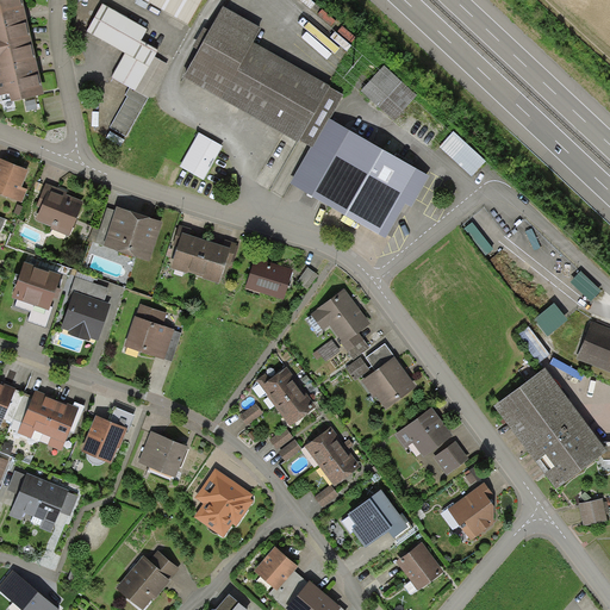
[(0,0),(0,47),(32,39),(26,13),(23,0),(0,0)]
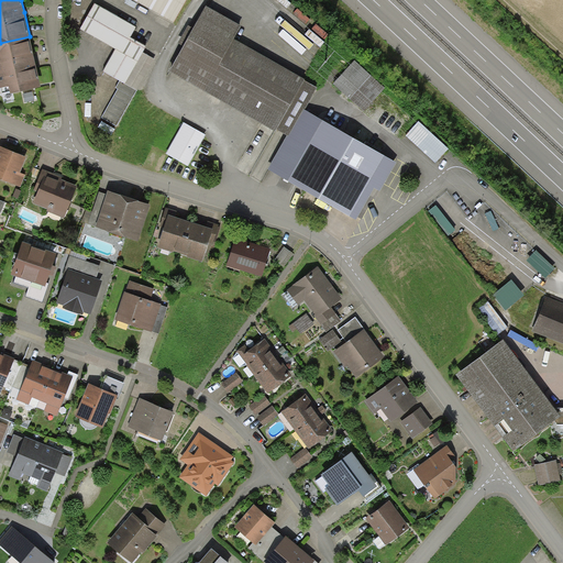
[(186,0),(133,0),(174,23),(186,0)]
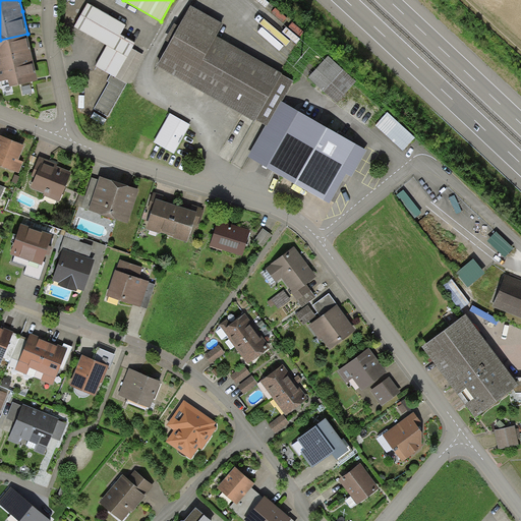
[(126,24),(88,3),(74,26),(108,46),(96,66),(111,74),(126,83),(127,84),(145,55),(132,48),(135,43),(121,35),(126,24)]
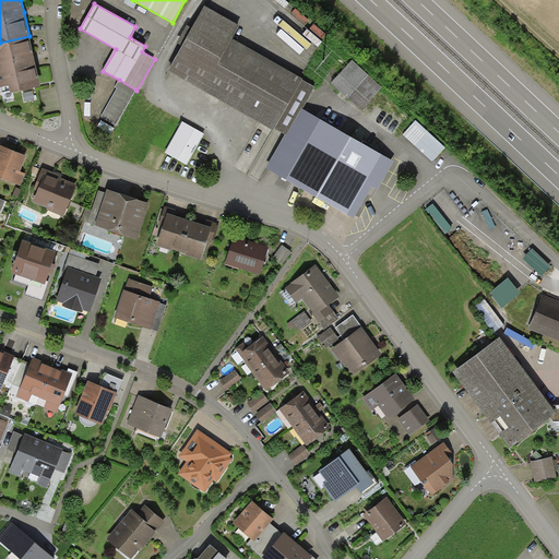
[(239,26),(205,7),(192,28),(182,45),(168,71),(274,131),(275,129),(285,134),(287,135),(302,108),(304,109),(316,87),(304,80),(233,38),(239,26)]
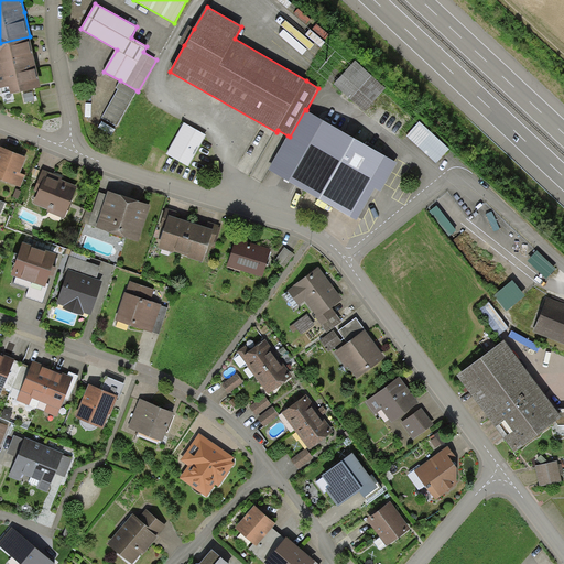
[(184,45),(194,29),(190,25),(180,43),(184,45)]
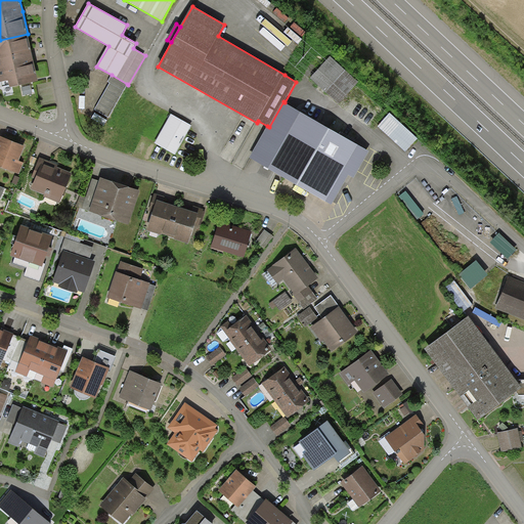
[(33,56),(28,34),(0,40),(0,81),(8,80),(9,87),(38,80),(33,56)]
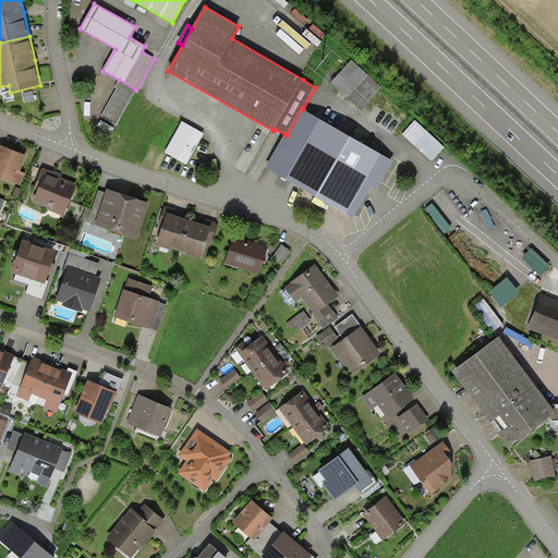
[(351,61),(331,84),(361,110),(381,87),(351,61)]
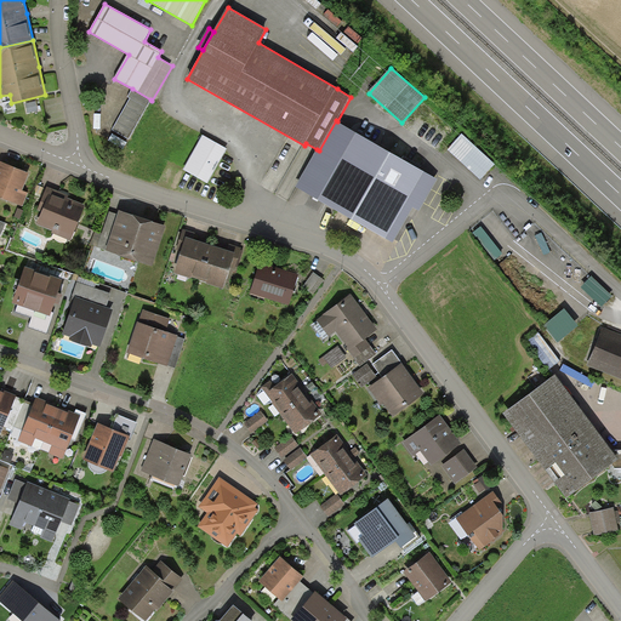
[(151,100),(132,89),(127,97),(130,98),(112,130),(129,138),(151,100)]
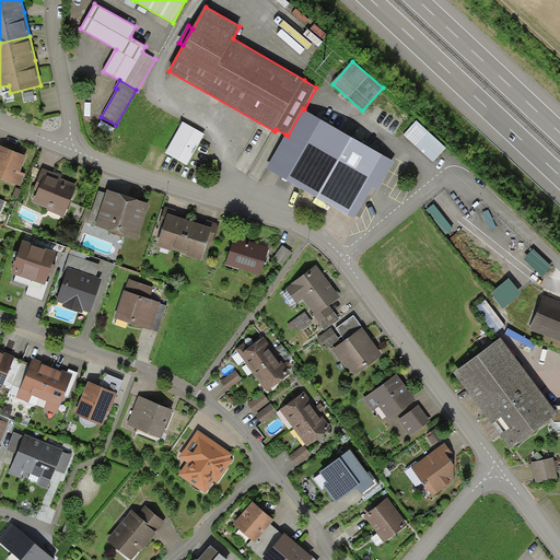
[(304,109),(303,108),(288,136),(286,135),(267,167),(354,219),(373,187),(378,189),(395,161),(304,109)]
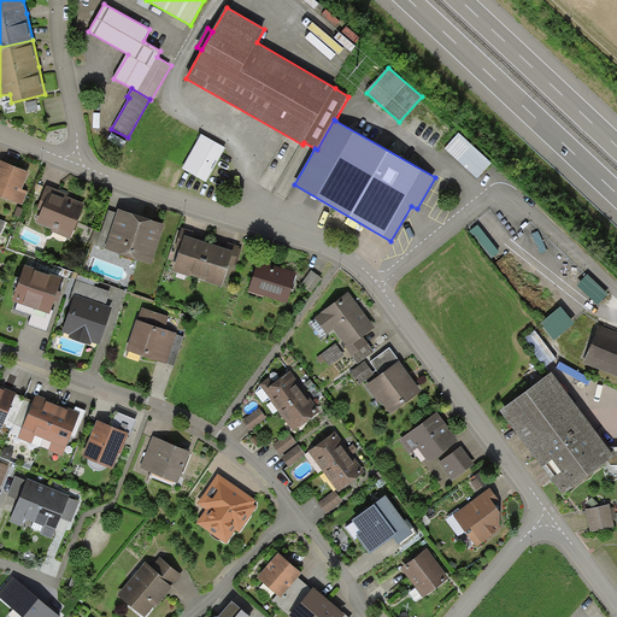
[(493,163),(460,133),(446,148),(479,178),(493,163)]
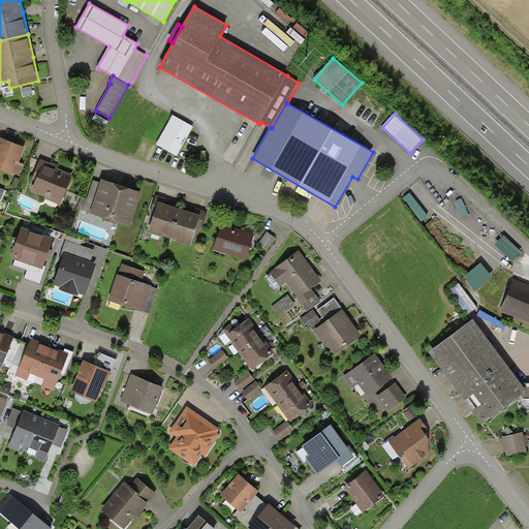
[(193,126),(173,115),(157,144),(177,155),(193,126)]
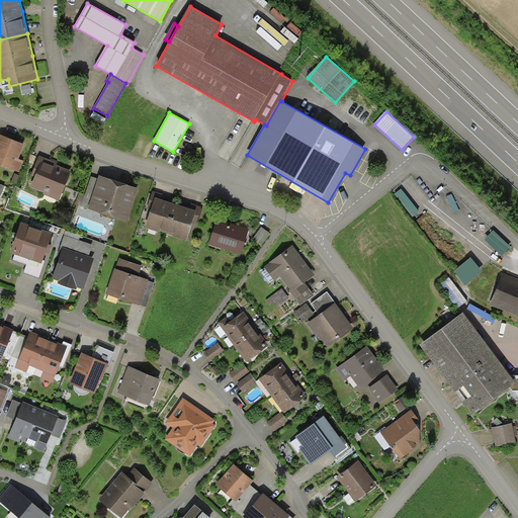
[(24,144),(1,135),(0,136),(0,164),(19,172),(23,160),(19,158),(24,144)]
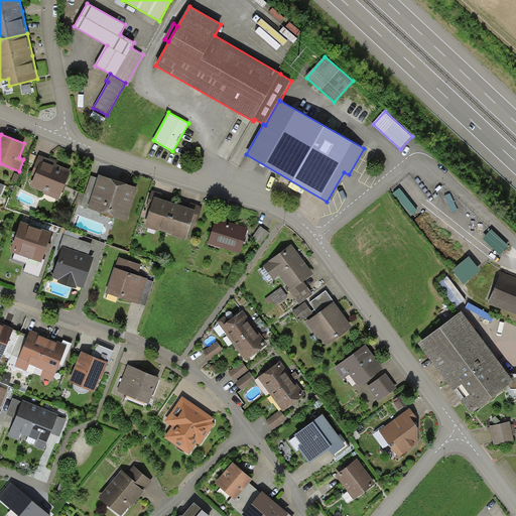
[(50,159),(39,155),(31,174),(34,175),(30,186),(43,191),(43,194),(58,200),(71,170),(55,164),(56,162),(50,159)]
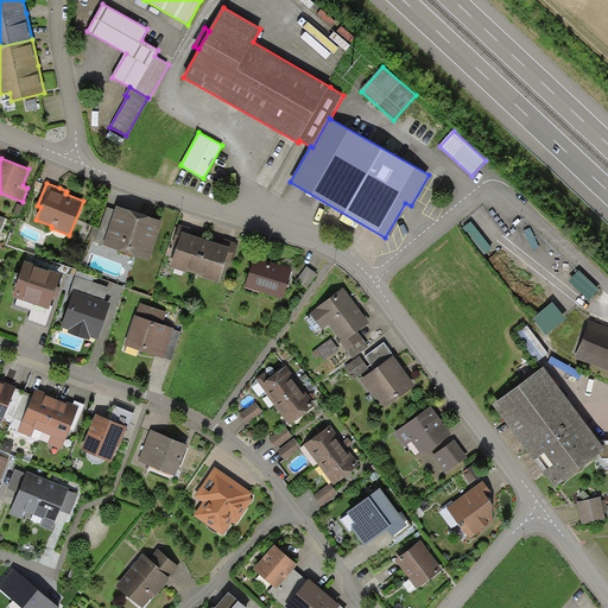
[(140,214),(116,206),(115,209),(103,244),(102,246),(149,261),(163,221),(140,214)]
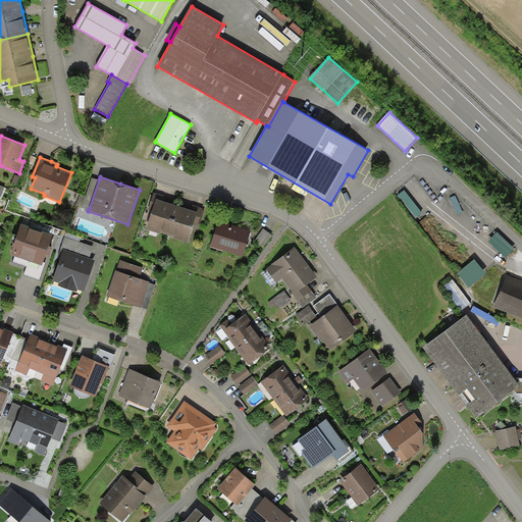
[(89,209),(99,179),(92,177),(82,207),(89,209)]
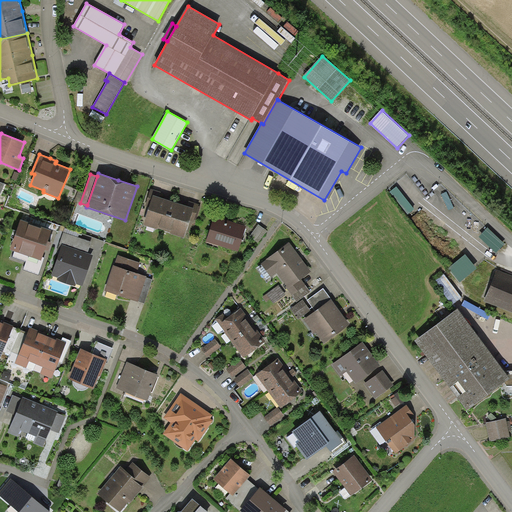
[(414,209),(396,186),(390,191),(408,214),(414,209)]
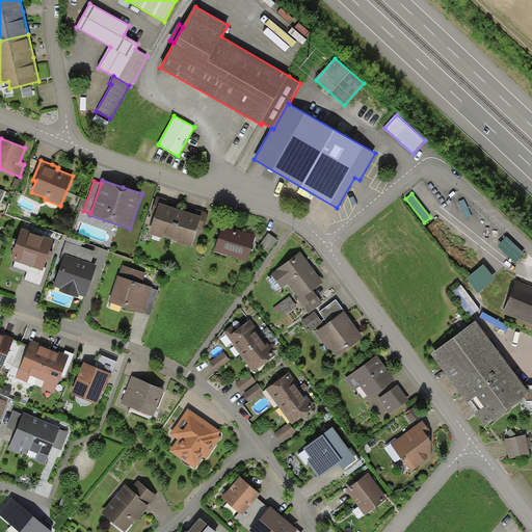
[(159,203),(165,205),(167,200),(157,195),(152,210),(156,211),(159,203)]
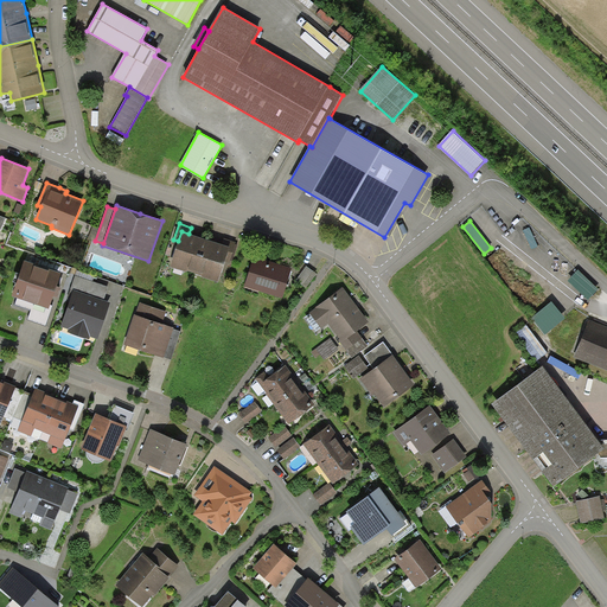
[(538,246),(529,228),(524,230),(532,249),(538,246)]
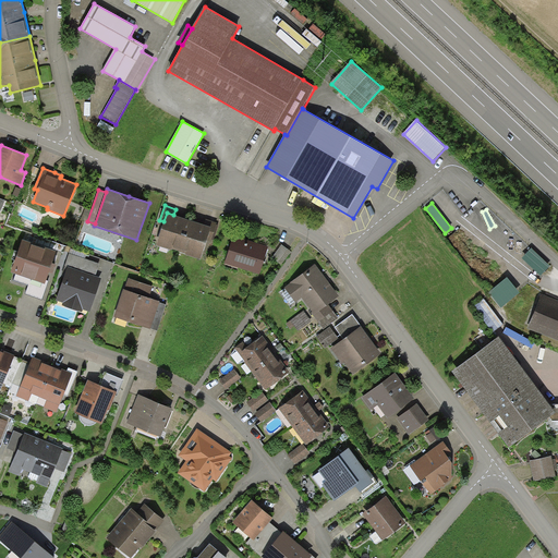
[(171,247),(179,251),(189,219),(181,217),(173,215),(167,213),(164,221),(156,245),(171,250),(171,247)]
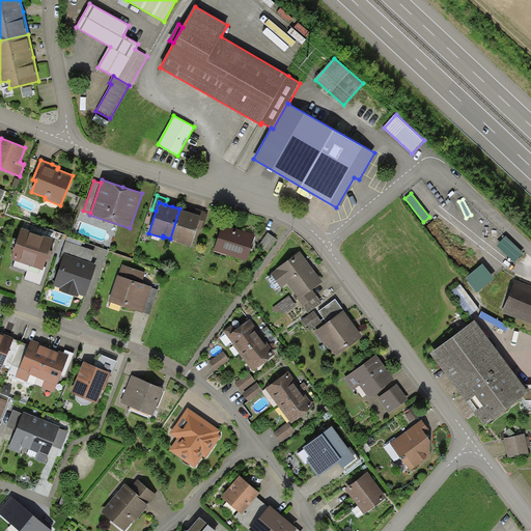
[(187,212),(179,208),(170,239),(175,240),(175,242),(191,246),(196,228),(200,216),(194,214),(187,212)]
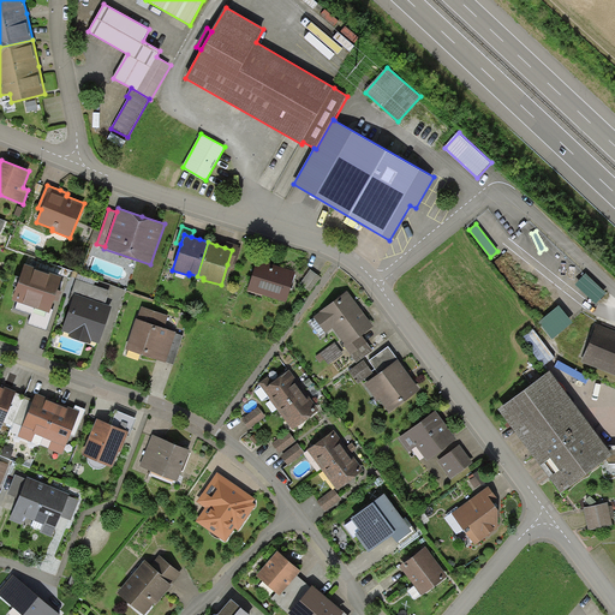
[(227,242),(225,248),(232,250),(227,264),(232,266),(233,263),(236,263),(240,249),(238,248),(239,245),(227,242)]
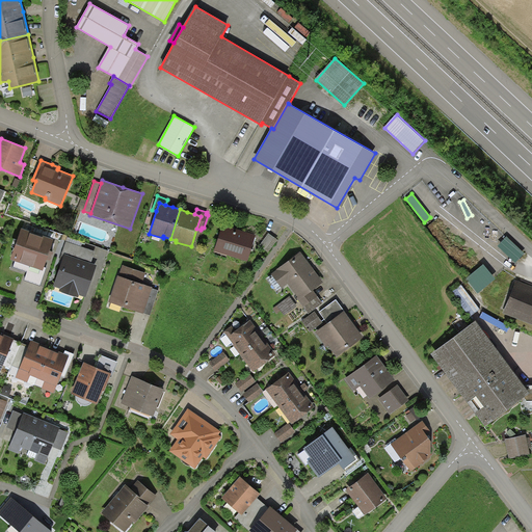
[(223,225),(214,251),(248,262),(257,236),(246,233),(223,225)]
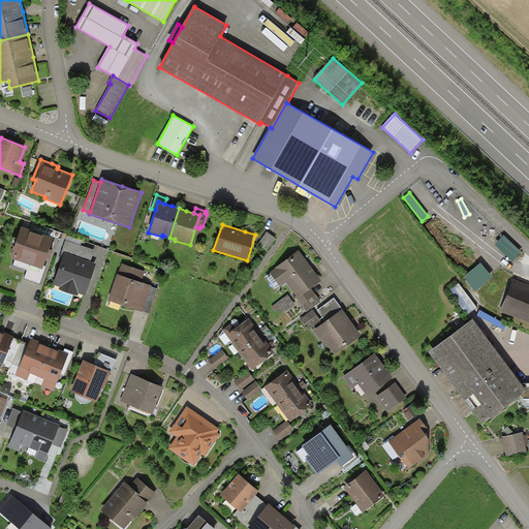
[(53,238),(22,227),(11,257),(42,269),(47,257),(48,254),(50,249),(53,238)]
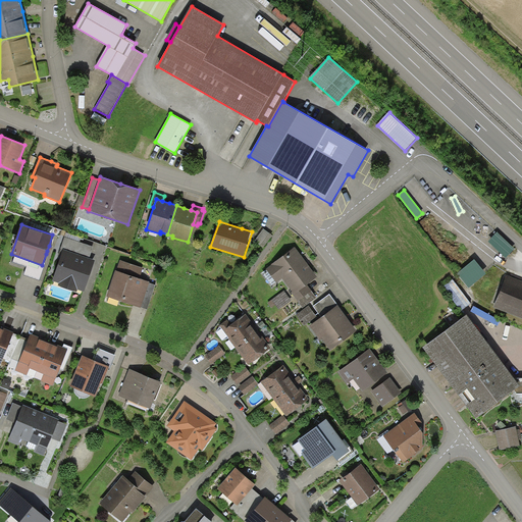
[(269,232),(263,228),(254,241),(260,245),(269,232)]
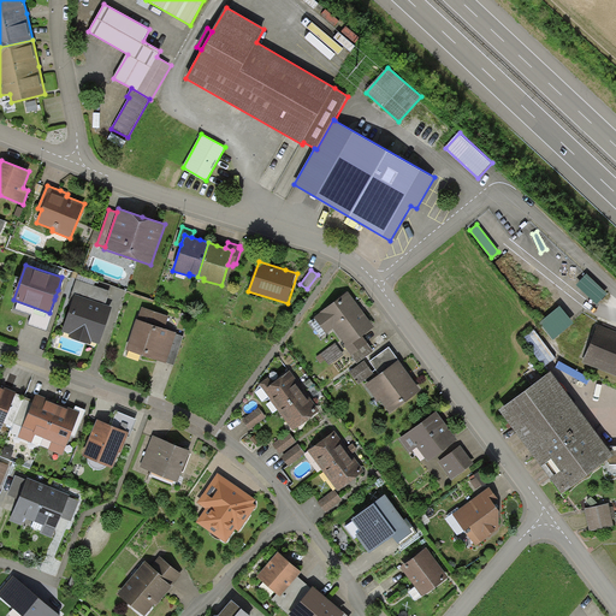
[(77,280),(95,285),(96,280),(78,274),(77,280)]
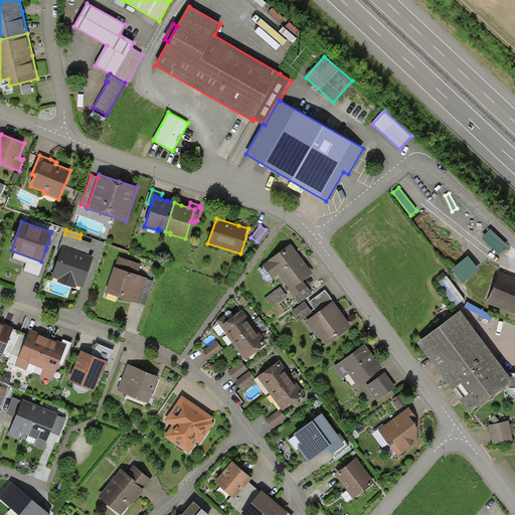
[(269,231),(266,229),(256,241),(260,244),(269,231)]
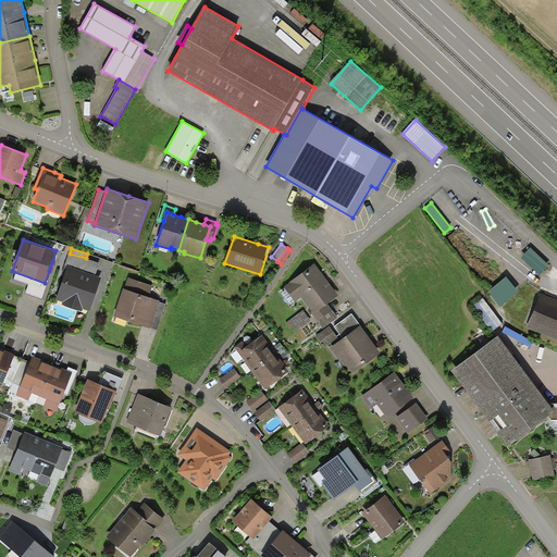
[(65,265),(67,265),(95,275),(99,263),(86,258),(70,254),(65,265)]
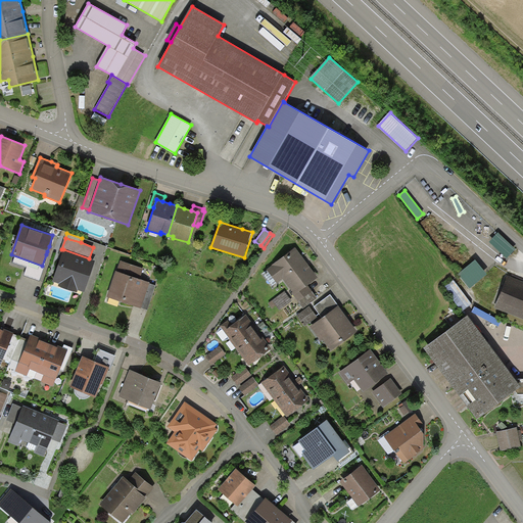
[(304,258),(295,247),(267,269),(268,271),(276,282),(277,283),(283,279),(293,292),(292,293),(294,295),(307,286),(319,278),(304,258)]
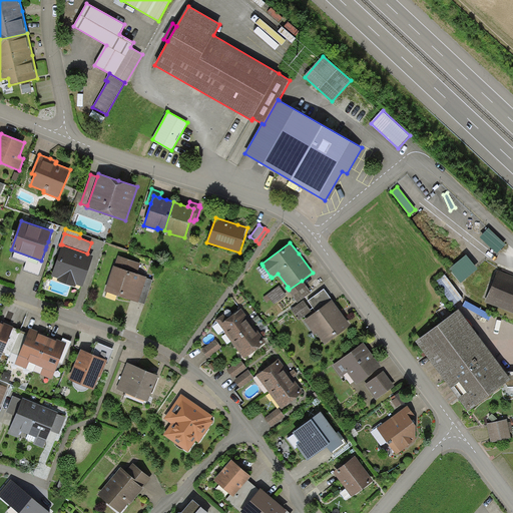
[(87,253),(62,244),(52,276),(58,279),(57,281),(76,288),(77,285),(83,287),(93,255),(87,253)]
